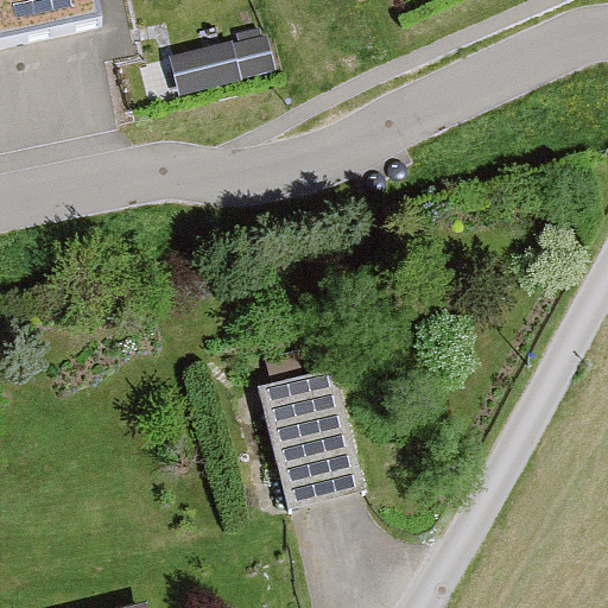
[(0,0),(0,54),(103,33),(96,0),(0,0)]
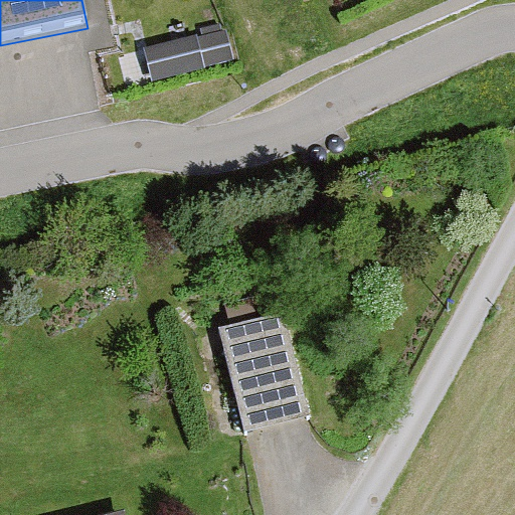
[(226,33),(196,41),(203,66),(232,58),(226,33)]
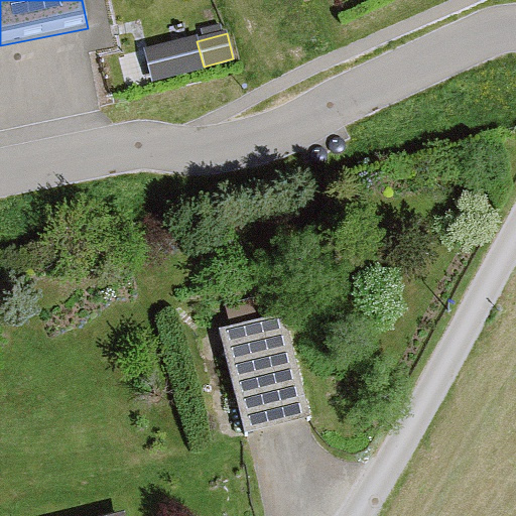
[(196,35),(143,49),(153,85),(205,71),(204,67),(197,41),(196,35)]
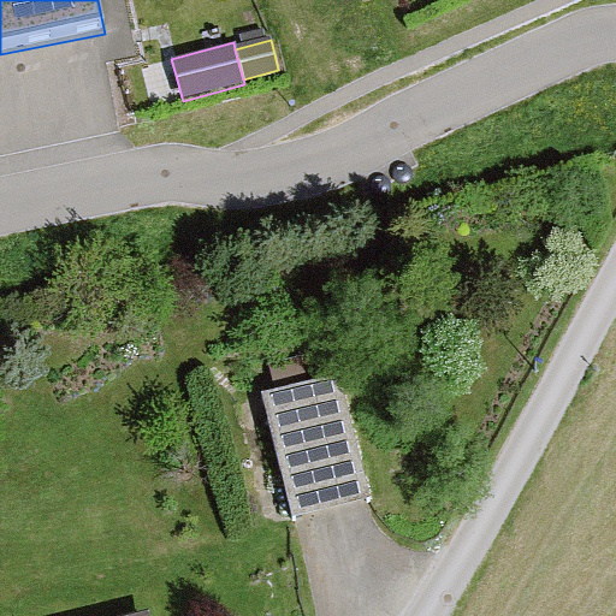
[(363,502),(335,373),(262,390),(291,517),(363,502)]
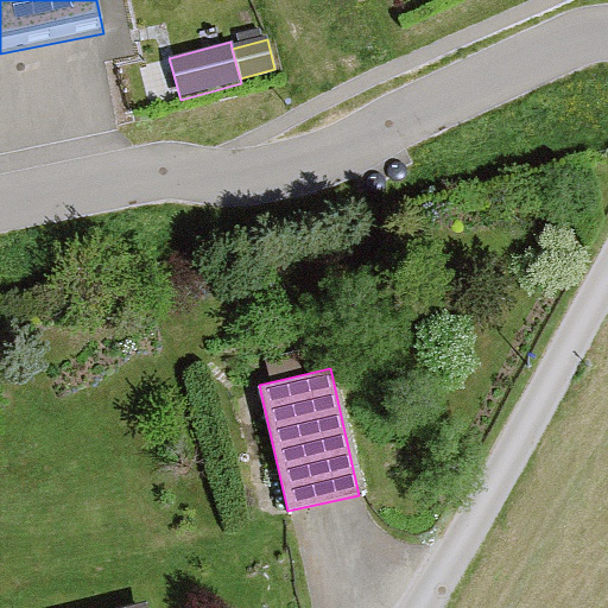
[(151,607),(149,596),(97,607),(151,607)]
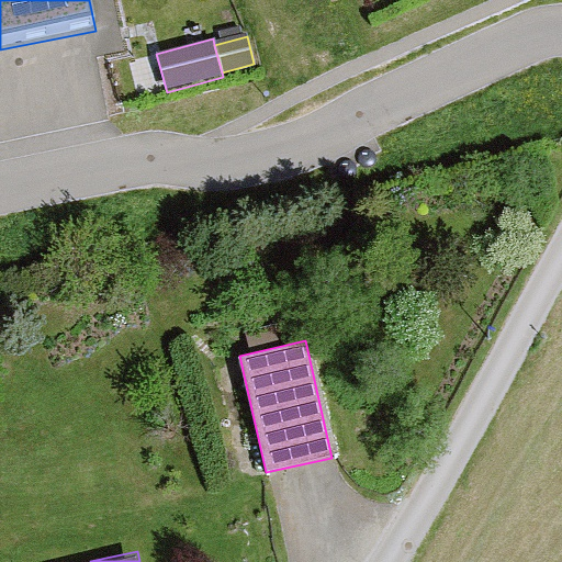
All buildings are outlined.
